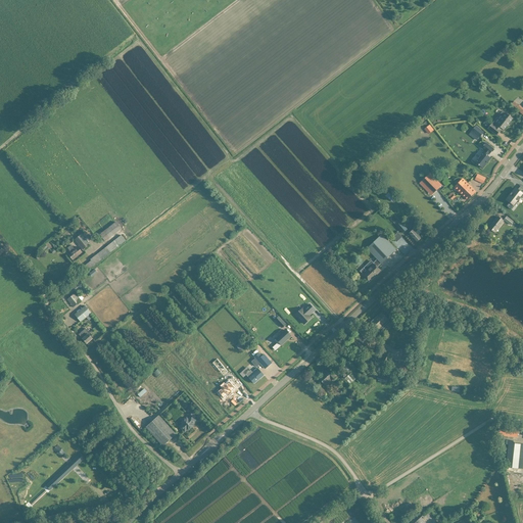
[(488,129),(496,136),(501,131),(501,130),(502,129),(504,130),(513,119),(506,113),(503,111),(501,114),(503,116),(496,125),(497,125),(495,127),(491,124),(488,129)]
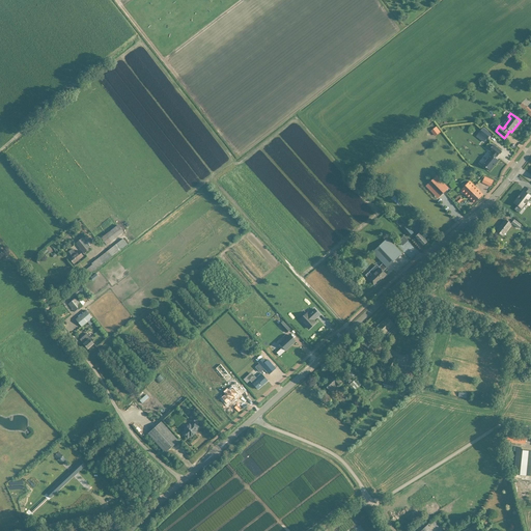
[(478,133),(486,140),(491,134),(483,128),(478,133)]
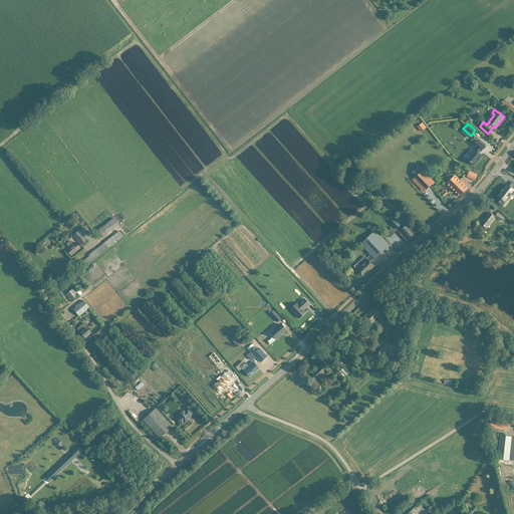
[(469,157),(467,160),(474,166),(482,156),(480,153),(481,152),(486,147),(478,141),(473,146),(476,149),(475,150),(469,157)]
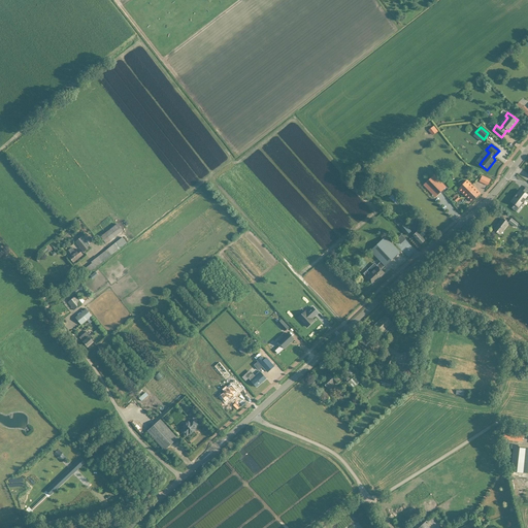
[(431,184),(427,188),(433,195),(436,192),(438,194),(446,187),(434,175),(429,182),(431,184)]
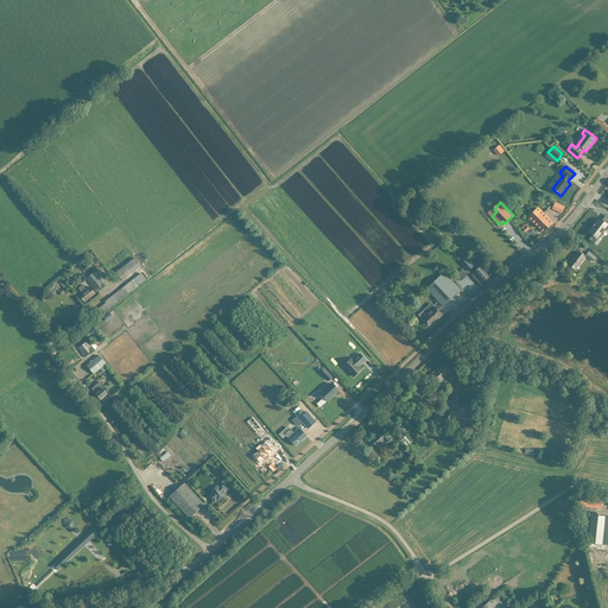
[(538,208),(529,219),(532,223),(537,227),(543,233),(552,222),(546,217),(543,213),(538,208)]
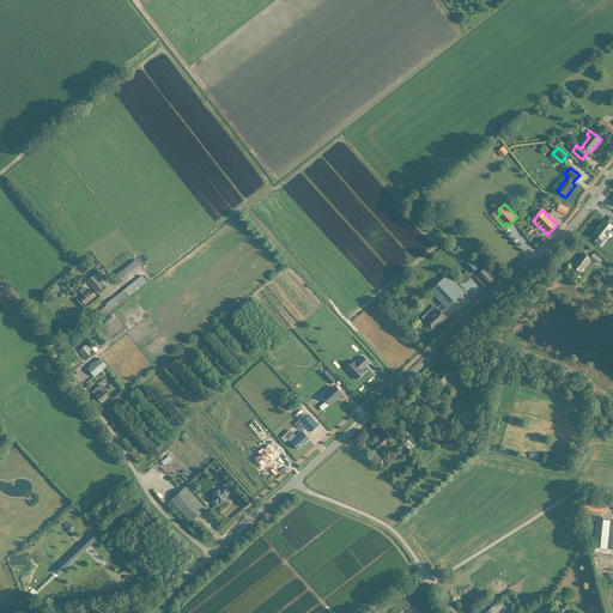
[(604,223),(594,235),(598,237),(602,241),(611,230),(611,231),(612,231),(612,224),(612,226),(606,223),(606,224),(604,223)]
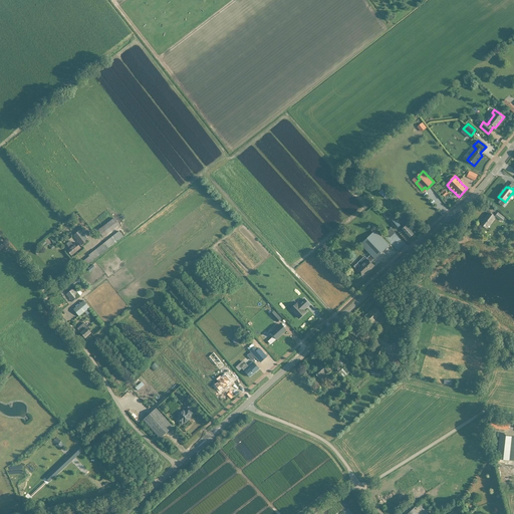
[(422,196),(429,205),(434,201),(426,192),(422,196)]
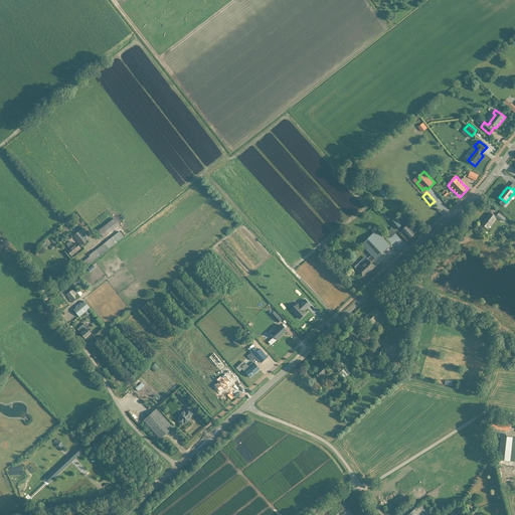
[(482,224),(487,229),(496,217),(490,213),(482,224)]
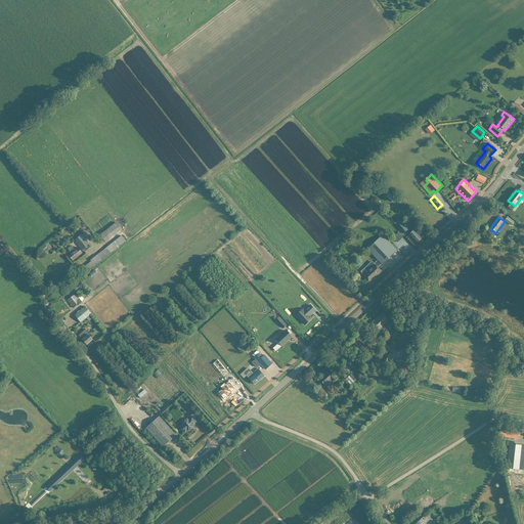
[(122,229),(117,222),(100,234),(105,242),(122,229)]
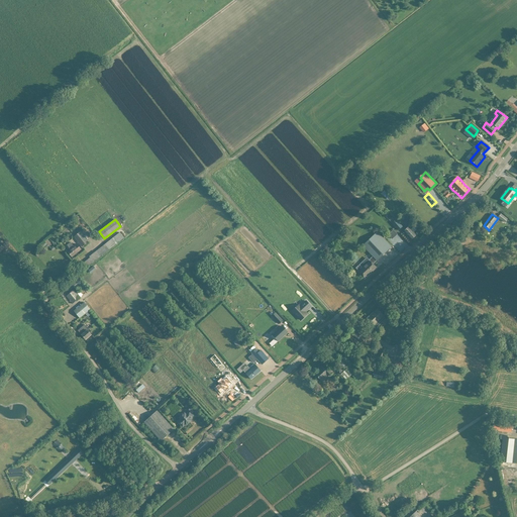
[(396,219),(392,223),(398,230),(403,226),(396,219)]
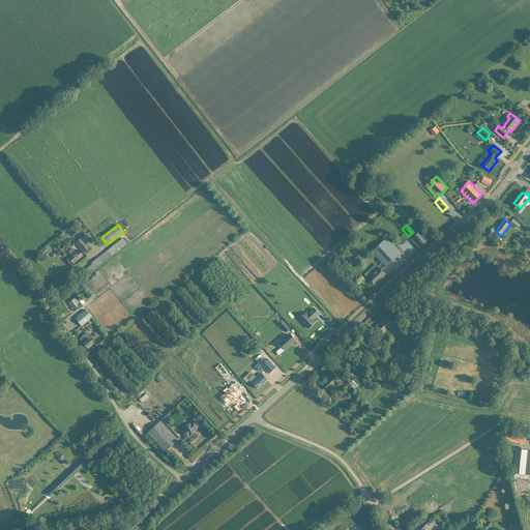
[(414,237),(422,245),(427,241),(424,238),(428,236),(421,230),(414,237)]
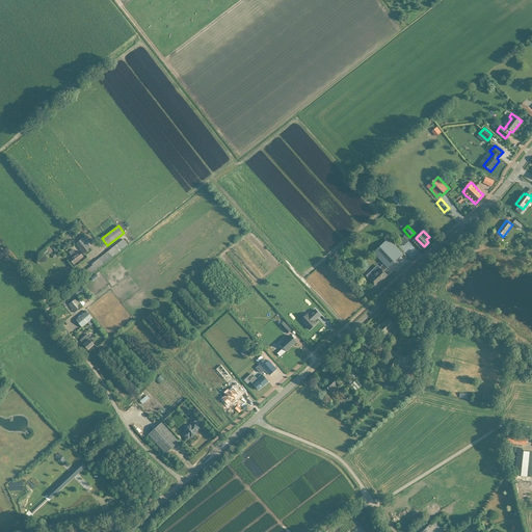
[(77,243),(84,254),(91,248),(83,238),(77,243)]
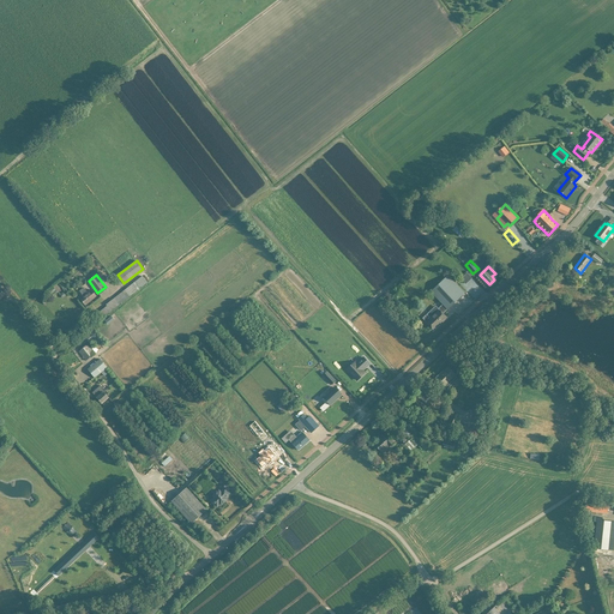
[(107,306),(98,313),(103,318),(108,314),(148,283),(143,276),(110,301),(106,305),(107,306)]
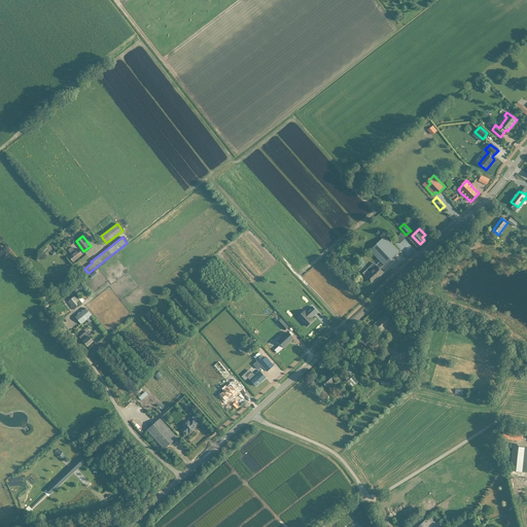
[(379,277),(380,277),(384,273),(380,270),(398,251),(385,237),(370,250),(380,261),(376,266),(375,264),(369,270),(371,273),(370,274),(366,270),(362,273),(365,276),(372,283),(379,277)]
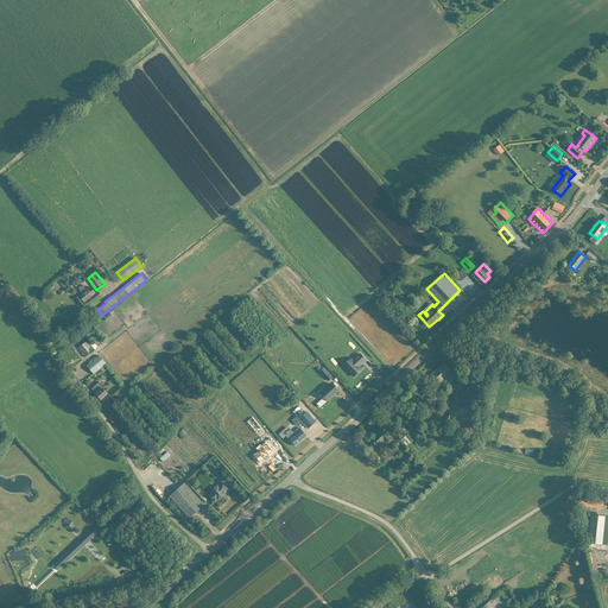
[(83,285),(80,289),(83,293),(80,296),(84,303),(96,293),(90,287),(87,290),(83,285)]
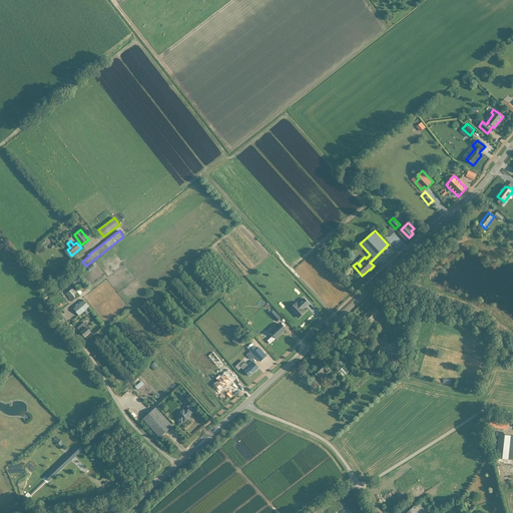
[(303,265),(295,272),(297,275),(301,270),(306,275),(309,272),(303,265)]
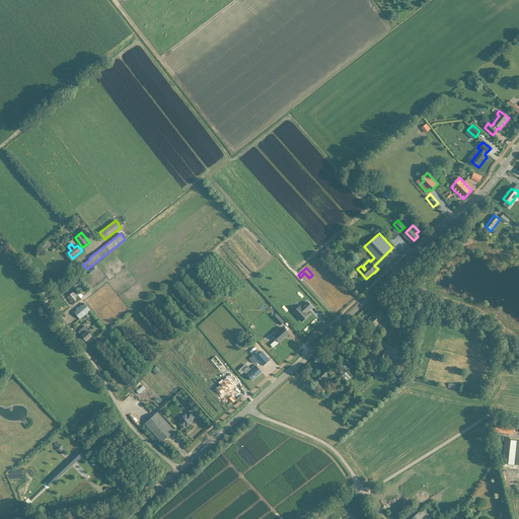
[(79,278),(73,283),(71,285),(76,291),(84,284),(79,278)]
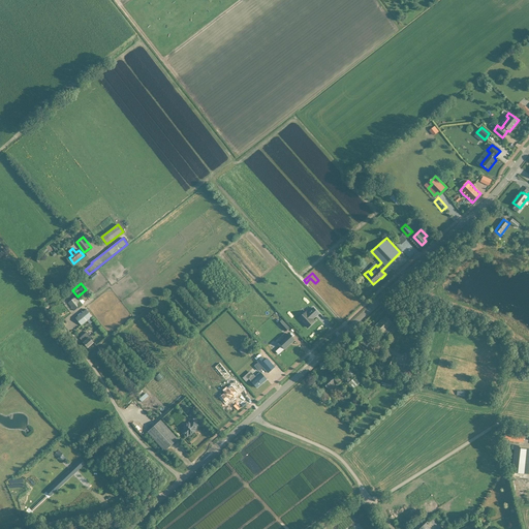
[(352,298),(341,285),(335,290),(338,294),(338,296),(341,300),(342,299),(346,303),(352,298)]
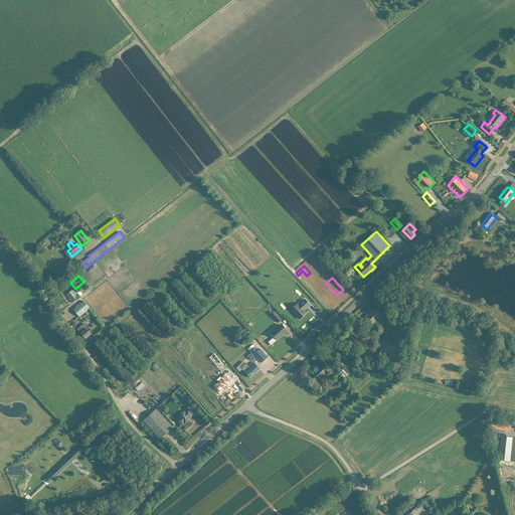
[(79,297),(76,293),(73,290),(66,295),(72,303),(79,297)]
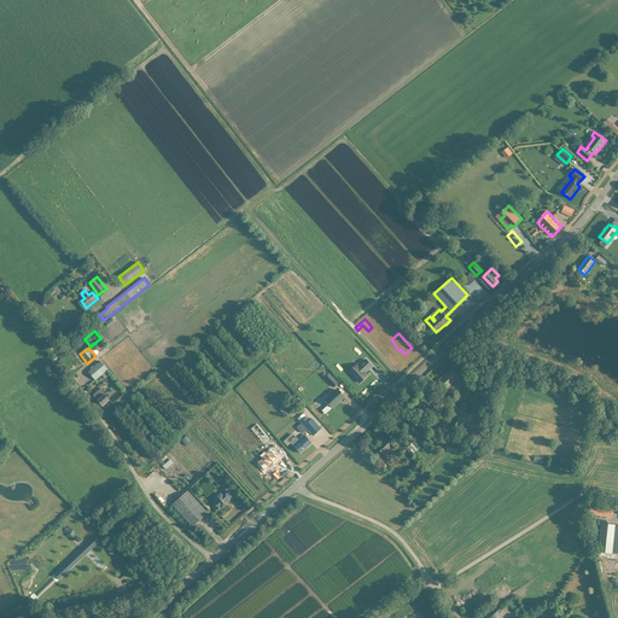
[(357,365),(350,372),(360,383),(367,375),(365,373),(372,366),(366,360),(359,367),(357,365)]
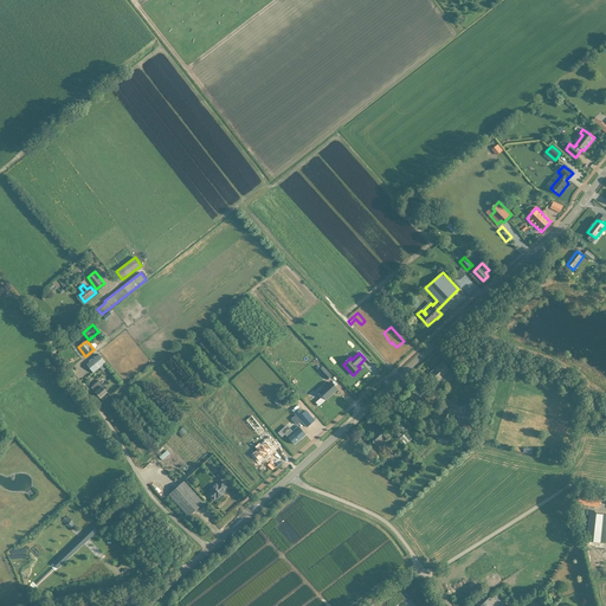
[(86,365),(94,373),(107,362),(100,354),(86,365)]
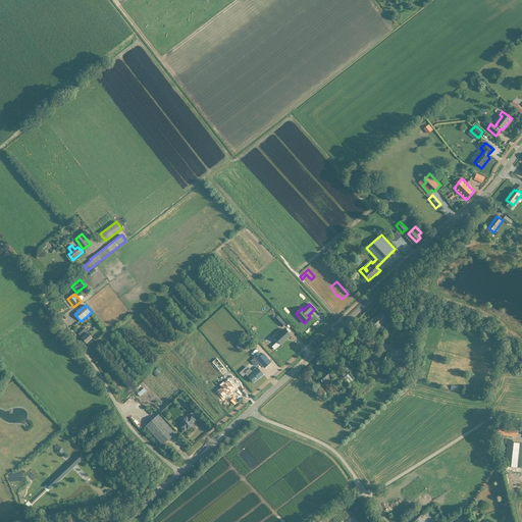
[(393,312),(387,316),(389,317),(392,320),(394,322),(398,318),(393,312)]
